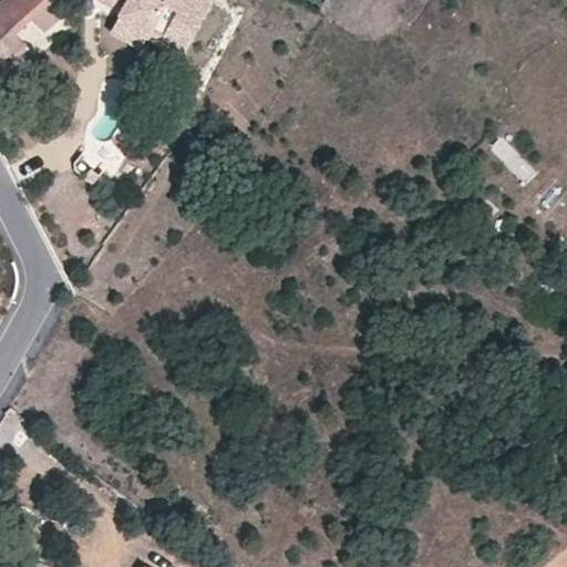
[(0,71),(22,51),(29,47),(16,32),(31,18),(50,0),(49,0),(9,0),(0,8),(0,71)]
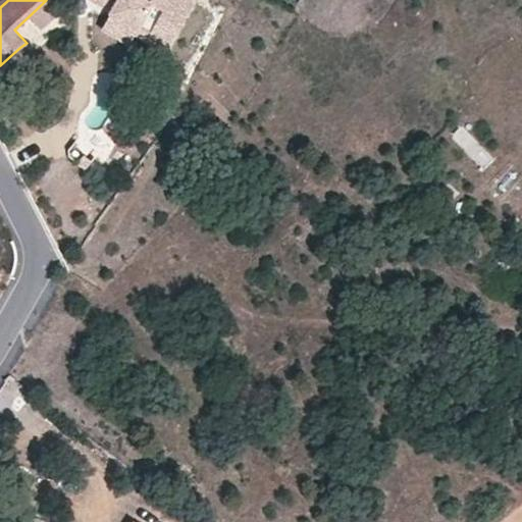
[(57,12),(46,0),(29,16),(40,28),(57,12)]
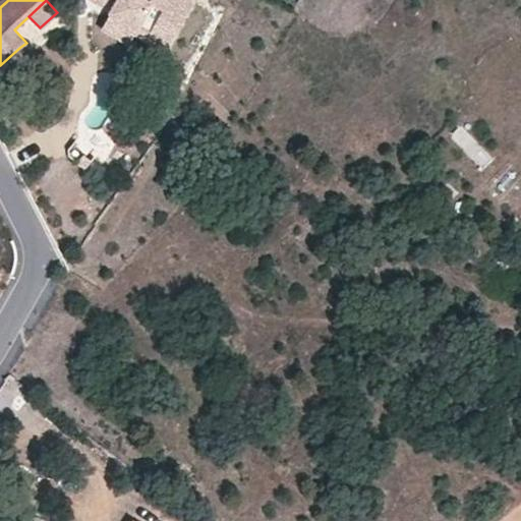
[(90,0),(90,1),(112,12),(110,14),(138,30),(139,26),(172,44),(184,19),(178,15),(185,0),(90,0)]
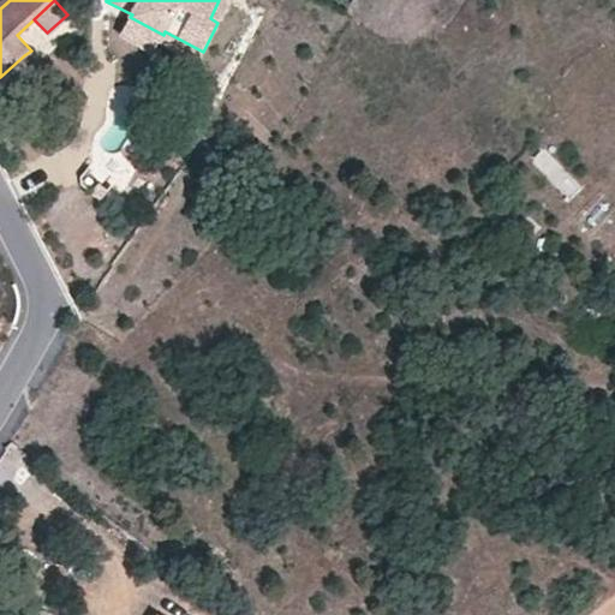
[(230,0),(219,0),(210,18),(218,23),(230,0)]
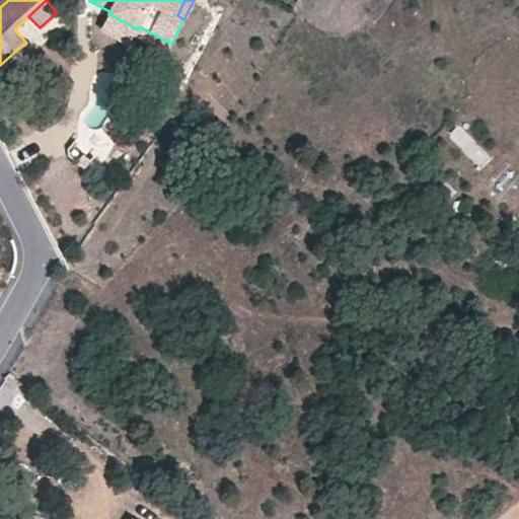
[(135,34),(138,29),(109,14),(101,30),(130,45),(135,34)]
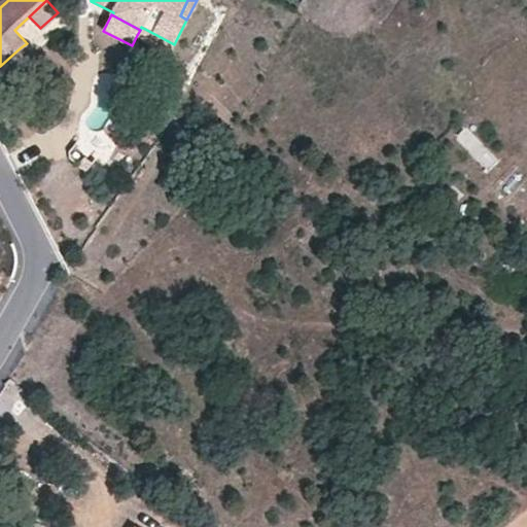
[(170,51),(174,44),(141,27),(140,30),(137,35),(170,51)]
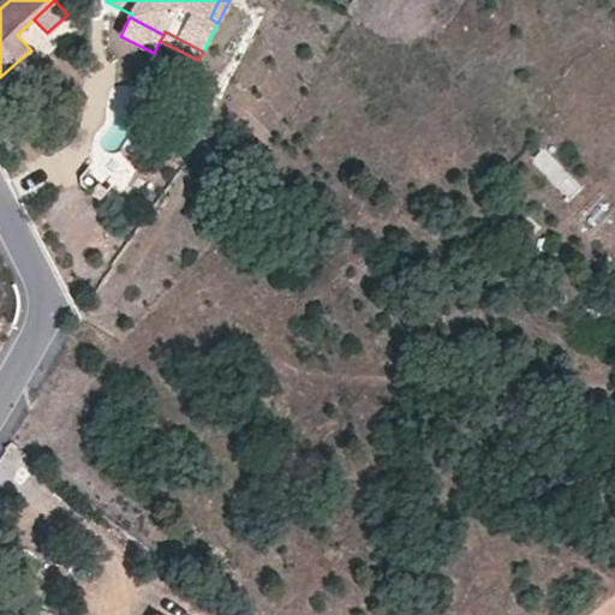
[(35,66),(24,55),(0,77),(0,89),(4,94),(35,66)]
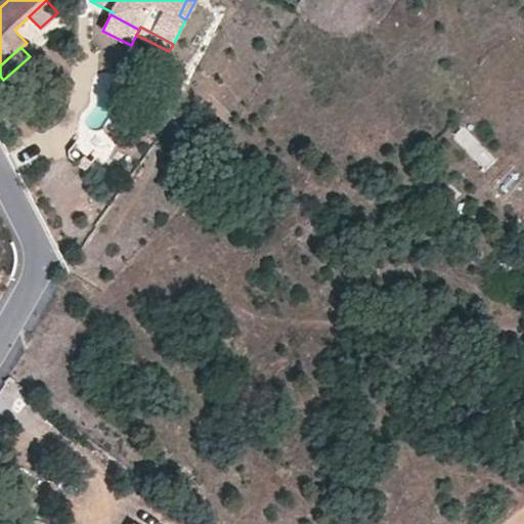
All buildings are outlined.
